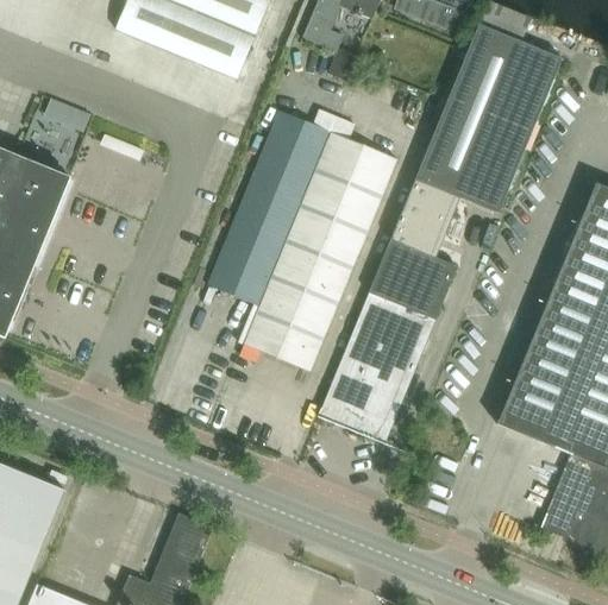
[(123,0),(112,27),(231,77),(263,0),(123,0)]
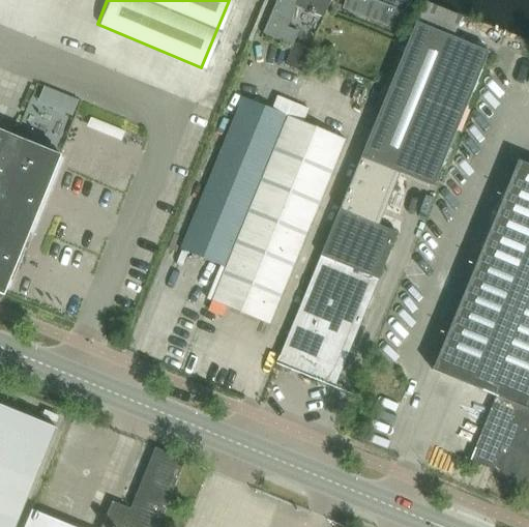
[(323,17),(329,0),(276,0),(264,31),(293,44),(299,30),(288,25),(297,3),(309,8),(307,10),(323,17)]
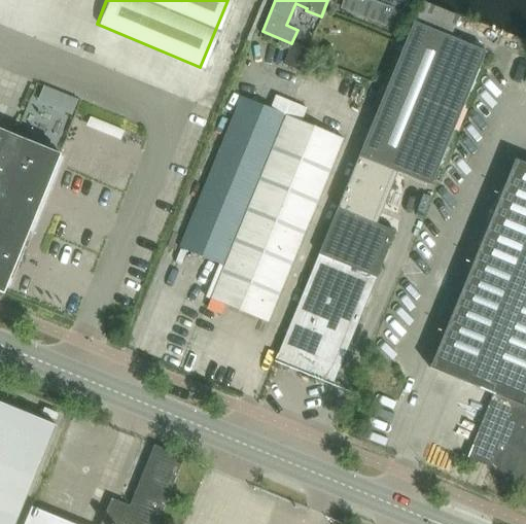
[(486,49),(415,20),(274,360),(331,384),(395,231),(376,222),(396,172),(429,185),(486,49)]
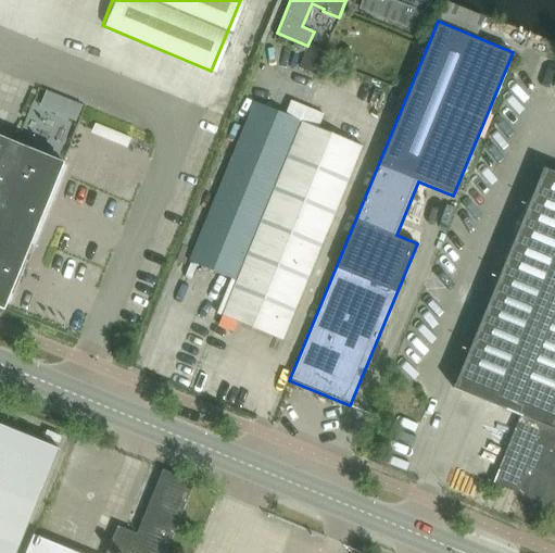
[(253,100),(187,258),(235,277),(228,292),(224,291),(215,311),(281,338),(362,145),(253,100)]
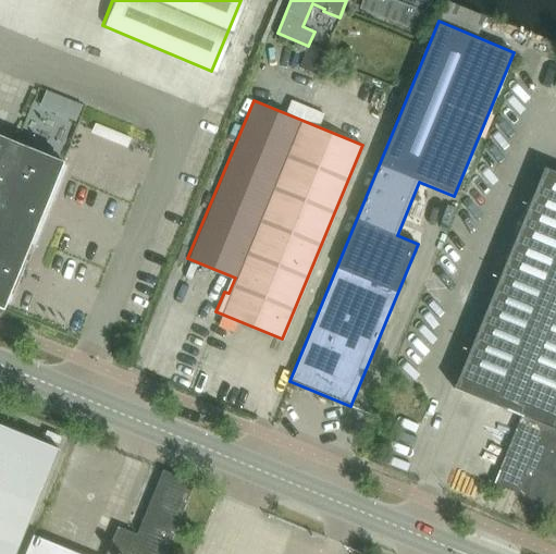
[(0,307),(3,309),(63,164),(0,137),(0,307)]
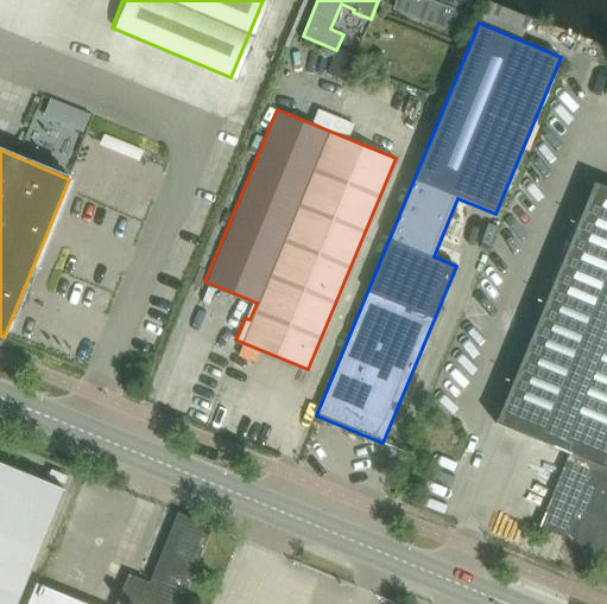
[(600,466),(604,468),(606,458),(606,186),(595,183),(497,423),(574,455),(569,464),(564,462),(537,526),(571,540),(600,466)]
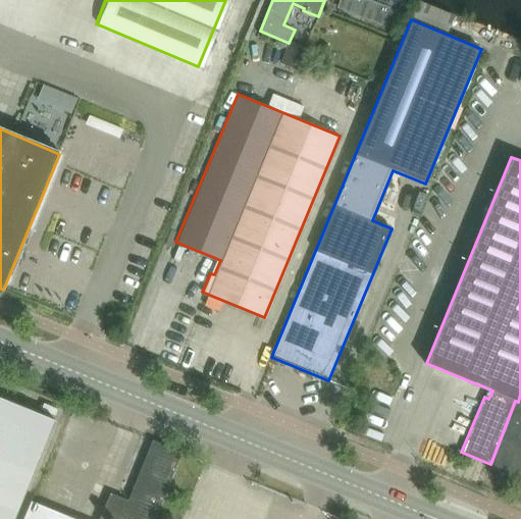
[(0,518),(12,518),(54,420),(55,419),(0,396),(0,518)]
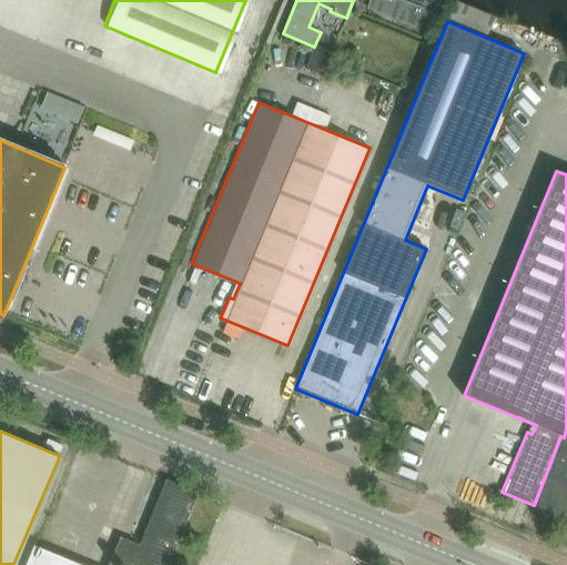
[(560,436),(534,505),(565,517),(566,512),(566,437),(564,437),(560,436)]
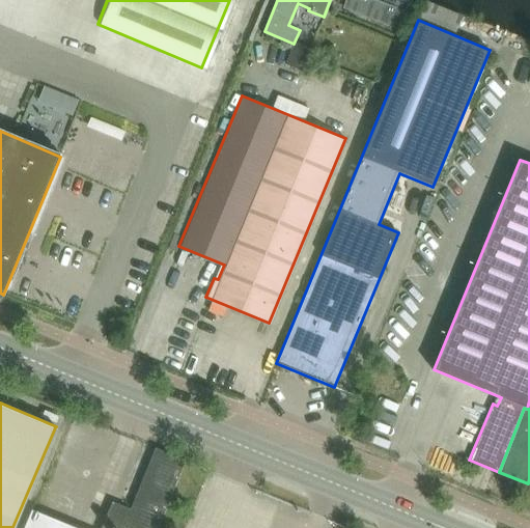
[(155,527),(184,459),(154,446),(154,447),(129,506),(111,499),(100,527),(76,527),(30,509),(22,527),(155,527)]
